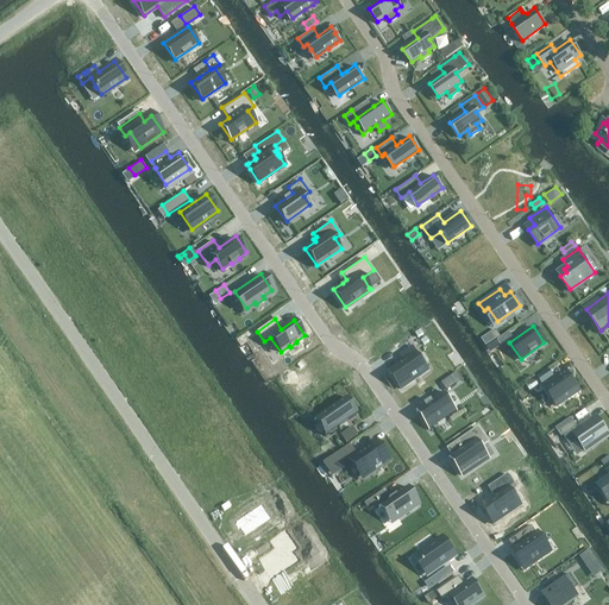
[(491,339),(500,334),(495,327),(487,333),(491,339)]
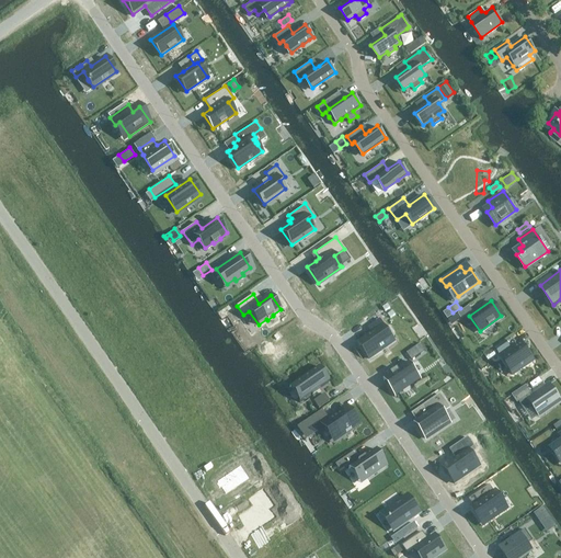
[(461,317),(472,309),(468,304),(457,311),(461,317)]
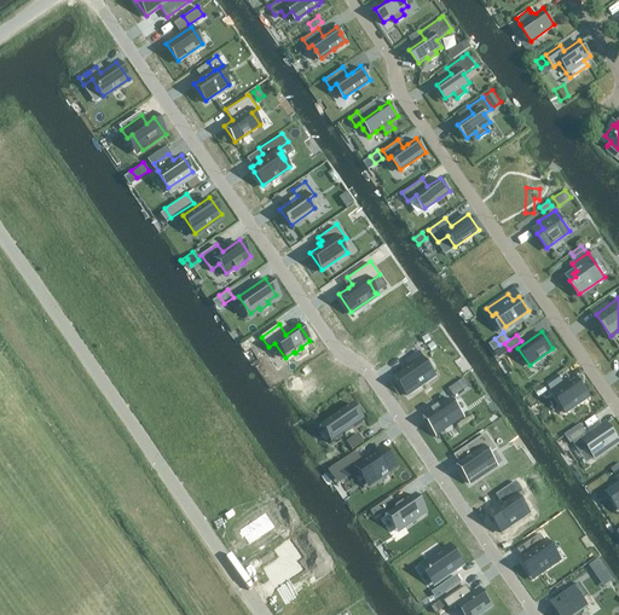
[(424,359),(418,350),(408,359),(412,366),(395,377),(408,393),(432,376),(421,360),(424,359)]
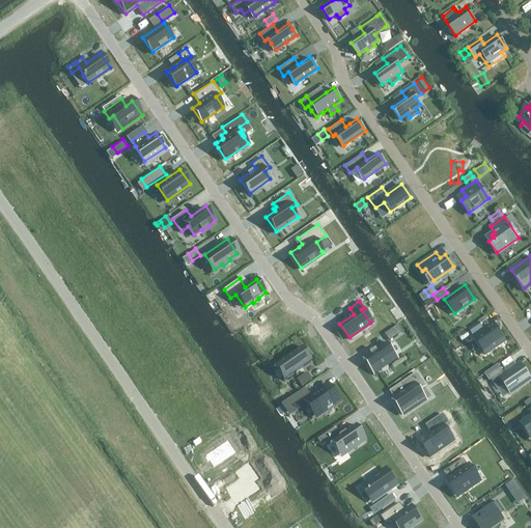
[(473,334),(483,328),(478,321),(468,327),(473,334)]
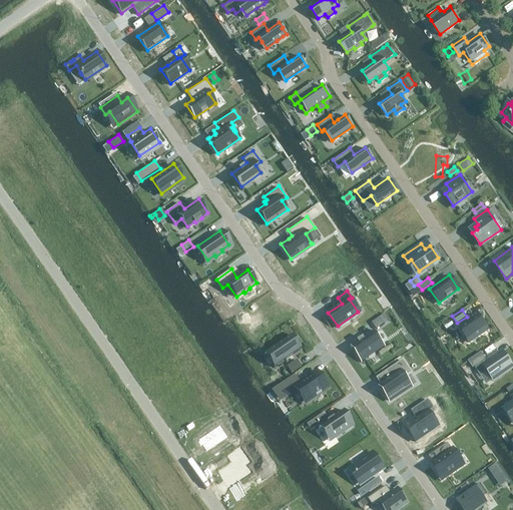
[(376,328),(386,321),(381,314),(372,321),(376,328)]
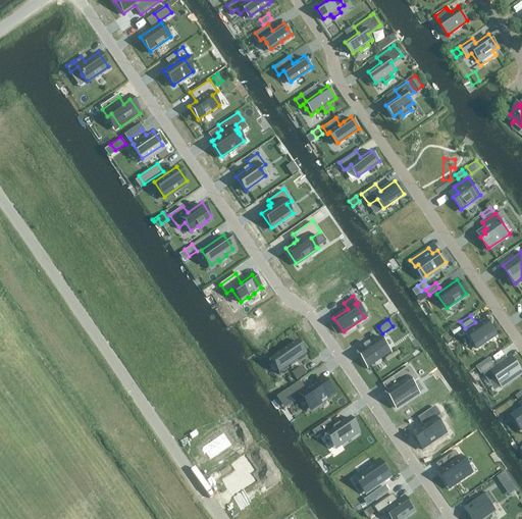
[(485,319),(467,330),(477,346),(496,333),(485,319)]
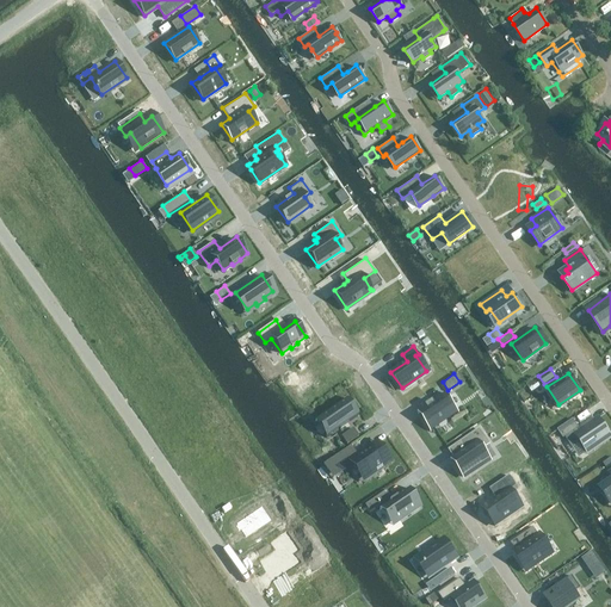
[(426,404),(419,410),(430,425),(455,408),(445,392),(433,400),(426,404)]
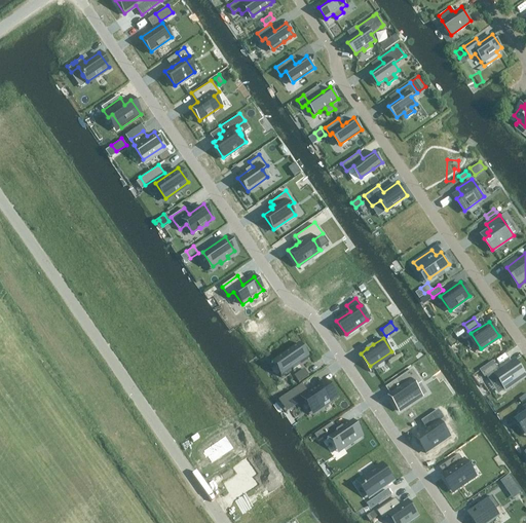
[(297,342),(273,359),(284,373),(307,357),(297,342)]
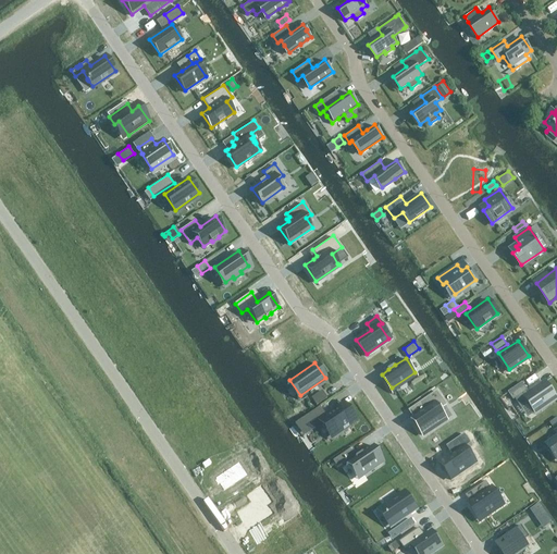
[(521,379),(506,389),(512,398),(520,394),(521,395),(535,416),(556,399),(556,397),(556,396),(546,381),(545,379),(529,390),(521,379)]
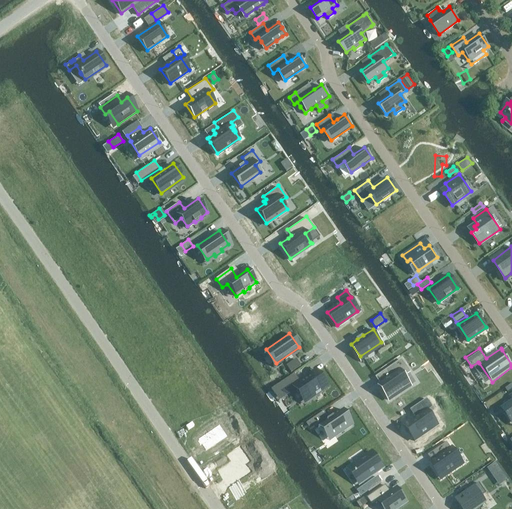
[(295,357),(286,364),(290,371),(300,364),(295,357)]
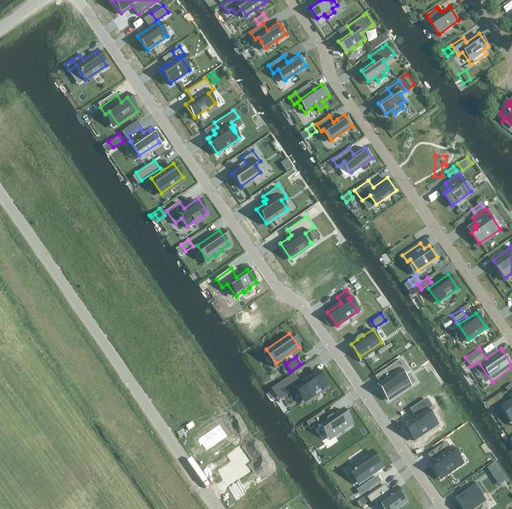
[(380,383),(379,384),(388,398),(404,387),(403,385),(408,381),(404,375),(410,371),(402,358),(386,369),(391,375),(380,383)]
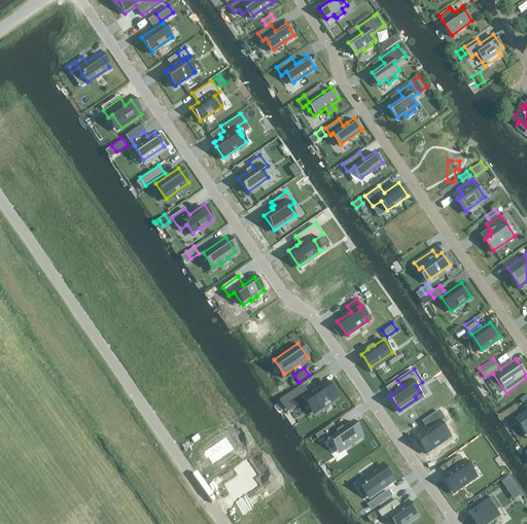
[(325,381),(305,395),(314,410),(322,404),(324,406),(330,402),(329,399),(336,395),(325,381)]
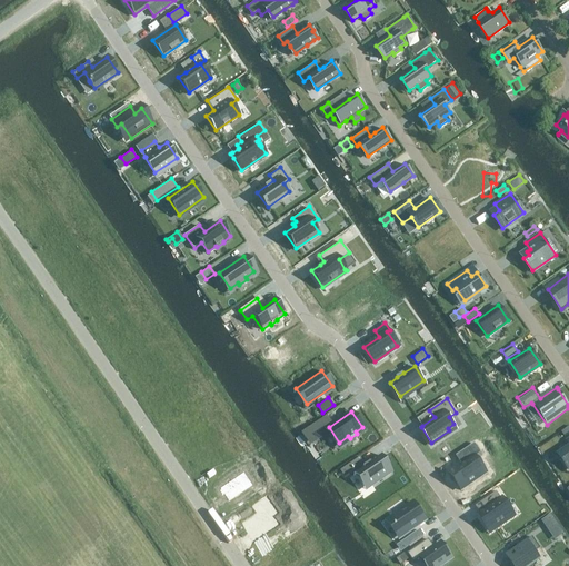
[(327,433),(322,426),(331,420),(327,414),(300,432),(303,435),(315,428),(320,436),(327,433)]
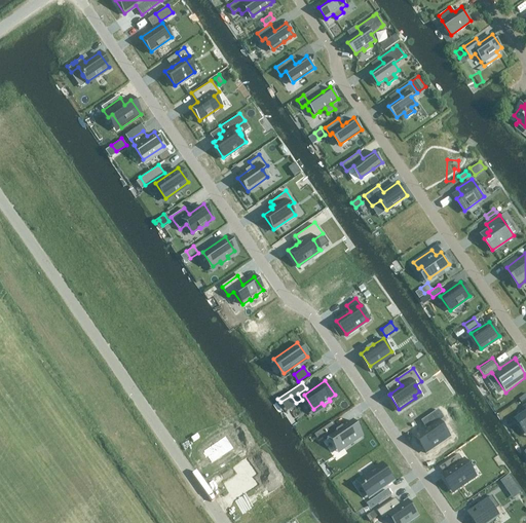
[(350,420),(329,435),(339,450),(361,435),(350,420)]
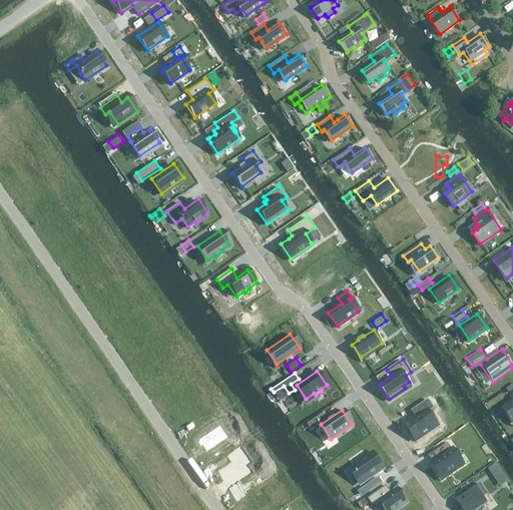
[(428,410),(406,425),(416,440),(438,425),(428,410)]
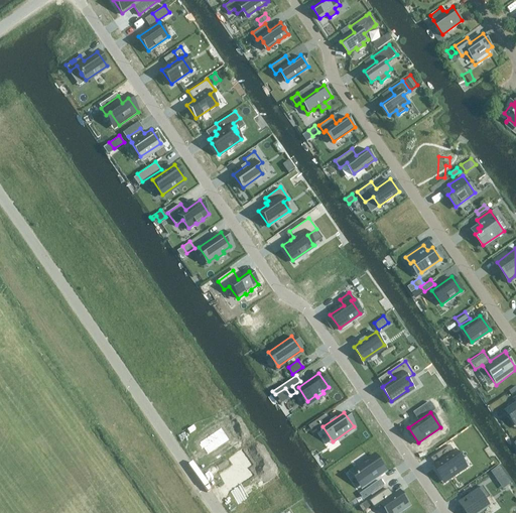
[(330,419),(325,413),(315,419),(319,425),(330,419)]
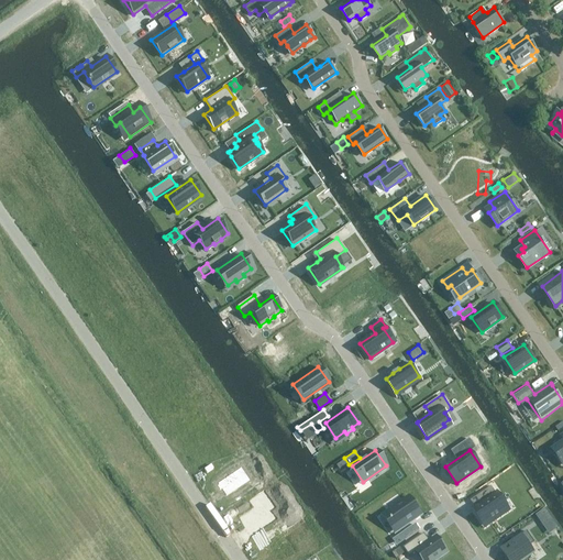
[(241,464),(218,481),(225,493),(250,478),(241,464)]
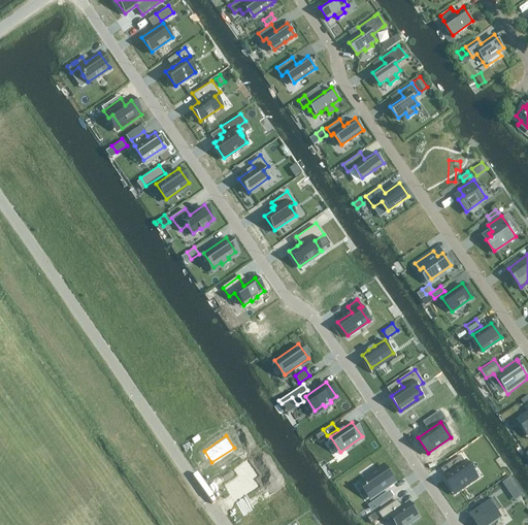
[(452,471),(444,477),(455,491),(475,476),(466,461),(465,462),(460,455),(448,464),(452,471)]
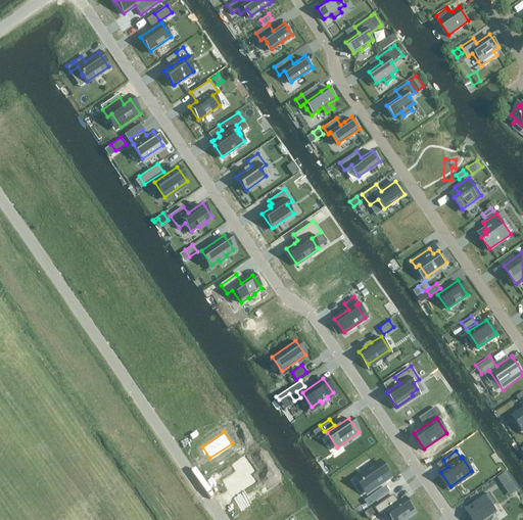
[(381,460),(360,475),(369,489),(390,474),(381,460)]
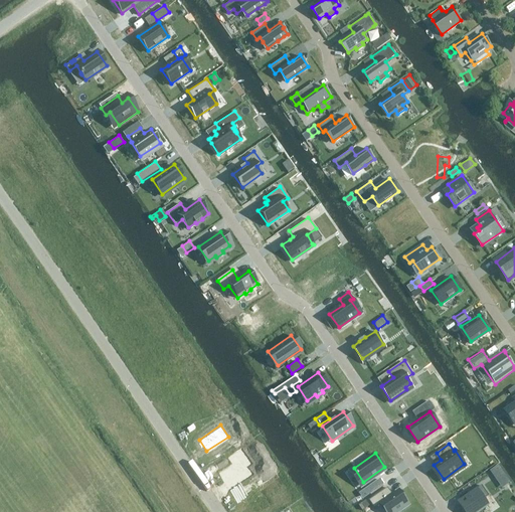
[(241,458),(220,472),(230,486),(250,472),(241,458)]
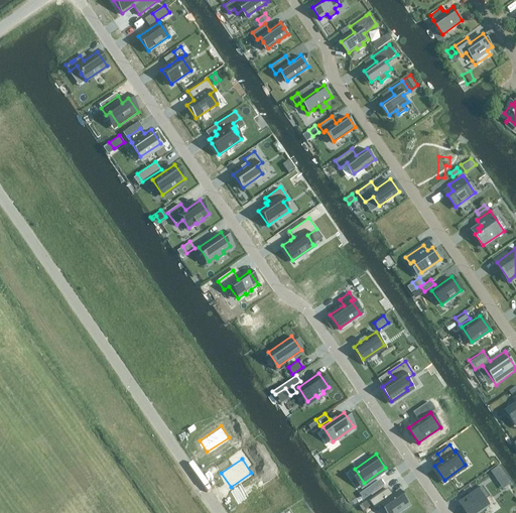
[(499,465),(491,471),(499,481),(507,476),(499,465)]
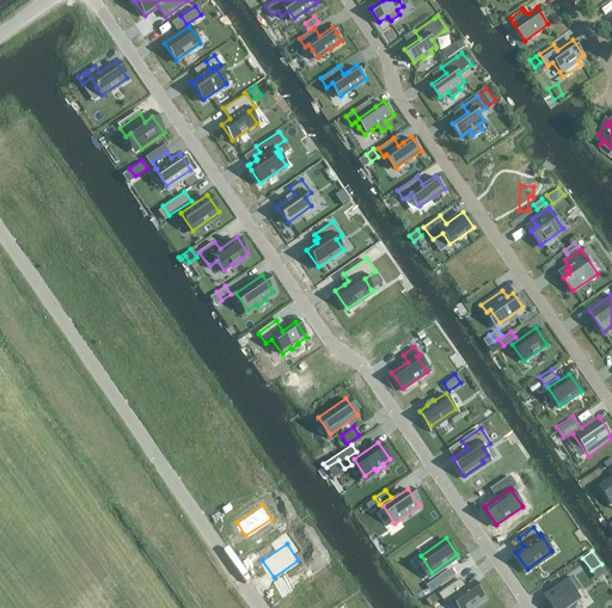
[(456,575),(451,567),(435,578),(440,585),(456,575)]
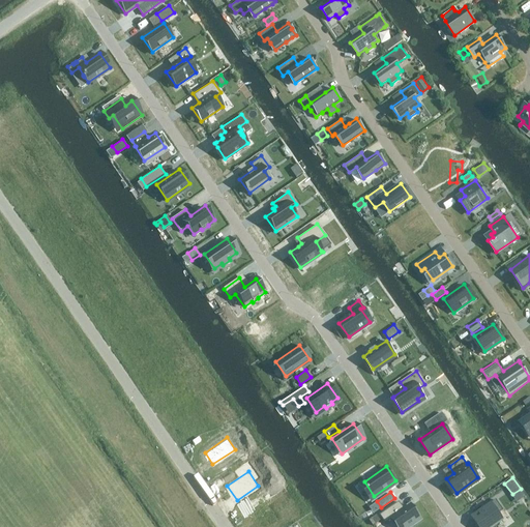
[(505,510),(498,499),(482,510),(486,516),(477,521),(480,526),(495,526),(505,521),(500,514),(505,510)]
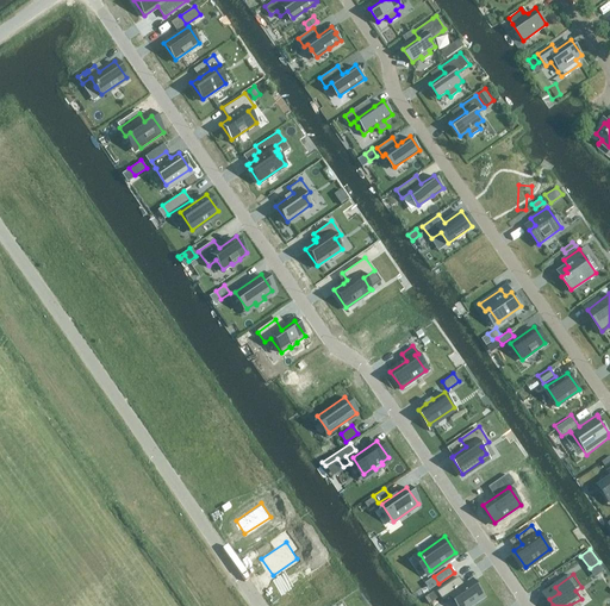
[(460,575),(437,591),(443,600),(452,595),(458,605),(470,605),(484,597),(473,579),(465,585),(460,575)]
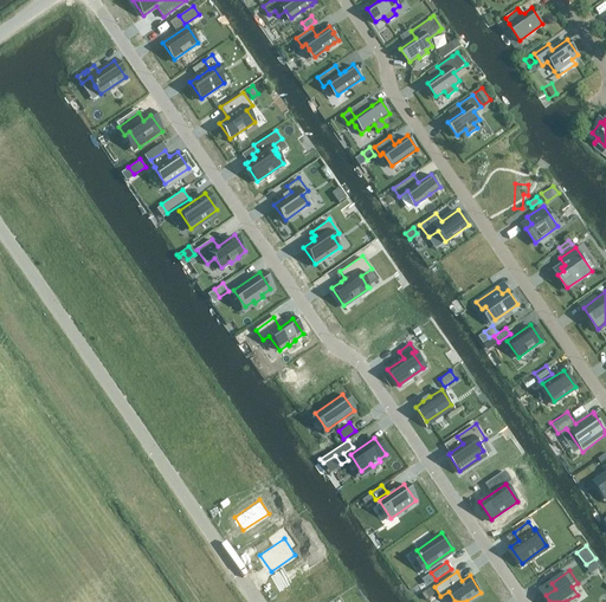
[(434,593),(431,587),(423,593),(426,599),(434,593)]
